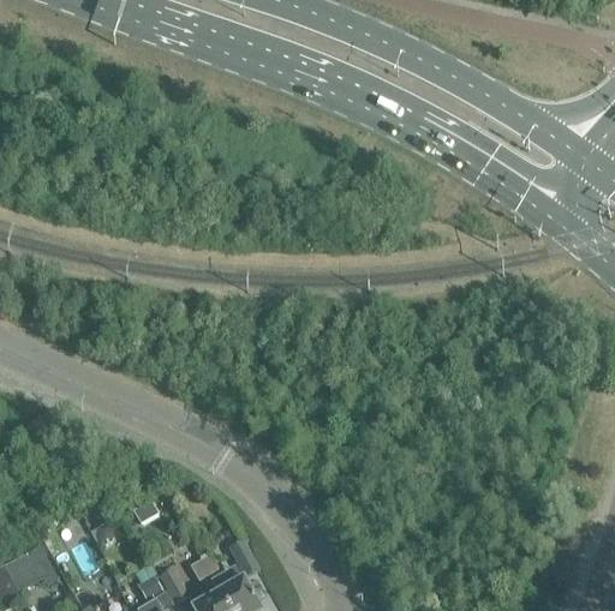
[(149,501),(133,510),(139,521),(156,511),(149,501)]
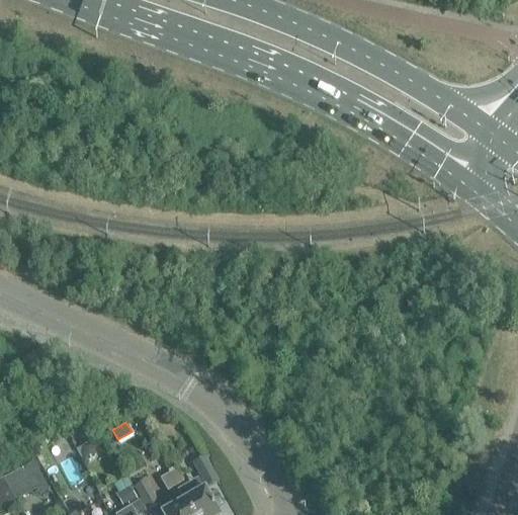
[(89,458),(94,455),(96,450),(94,445),(88,443),(82,446),(81,452),(83,457),(89,458)]
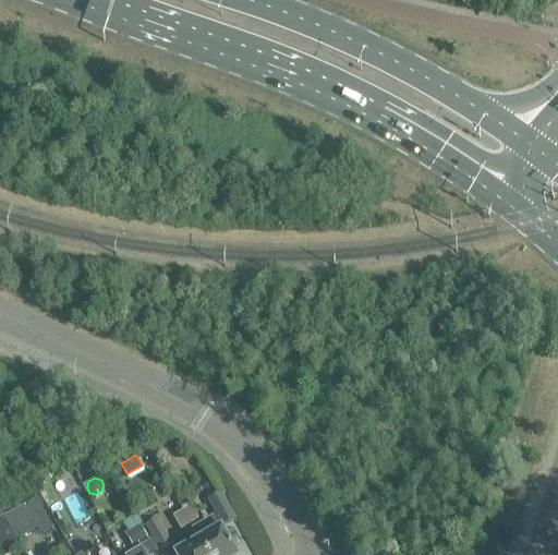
[(234,515),(221,492),(208,498),(222,522),(234,515)]
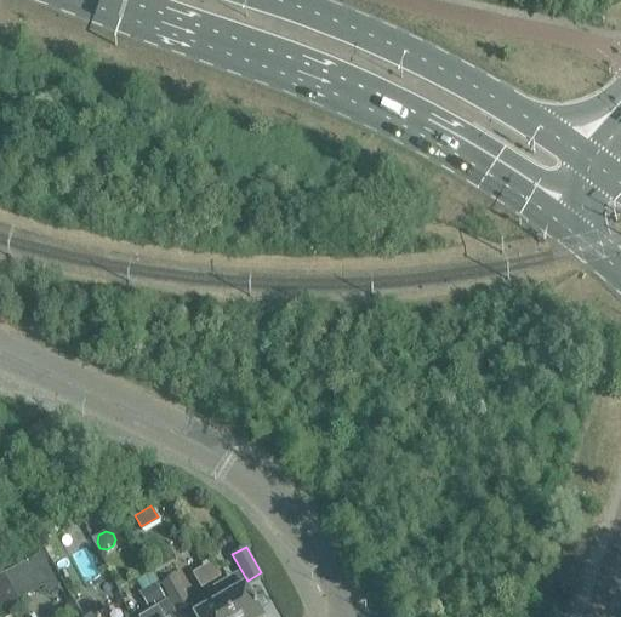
[(199,561),(201,566),(210,581),(220,575),(209,556),(199,561)]
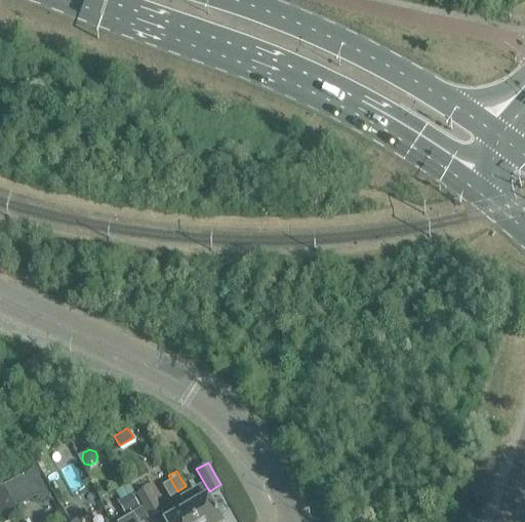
[(9,493),(9,494),(16,506),(37,494),(40,500),(50,495),(40,477),(9,493)]
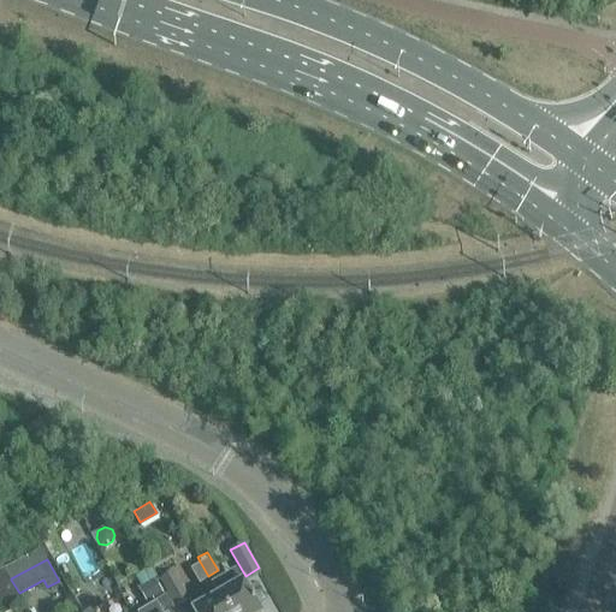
[(200,581),(208,576),(200,562),(191,566),(200,581)]
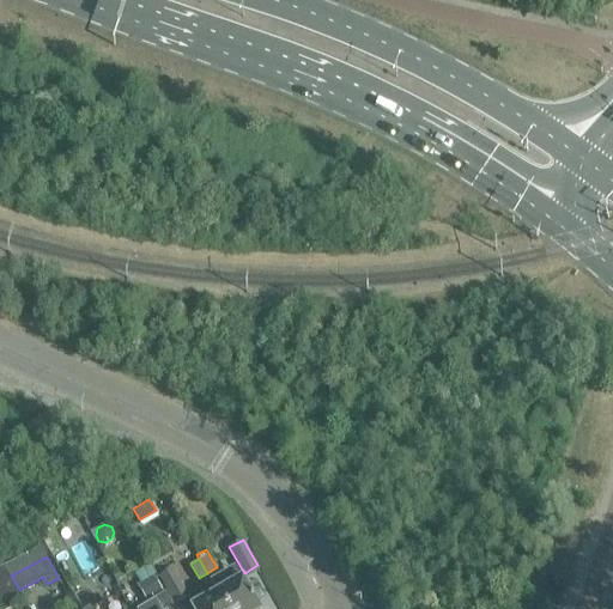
[(11,576),(4,562),(0,564),(0,608),(4,608),(24,598),(19,590),(11,577),(11,576)]
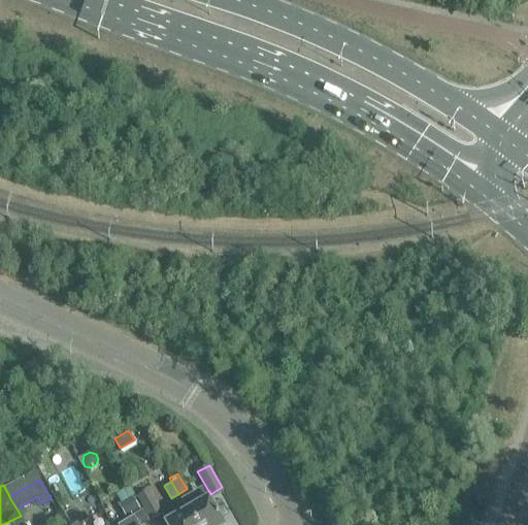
[(162,511),(150,487),(149,486),(136,493),(150,517),(162,511)]
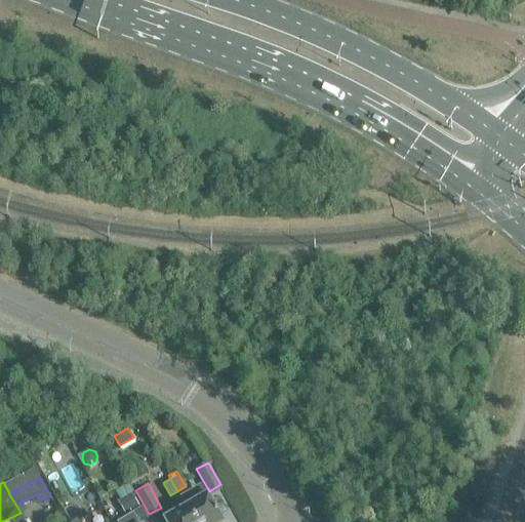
[(201,485),(180,497),(185,505),(195,521),(221,521),(206,492),(201,485)]
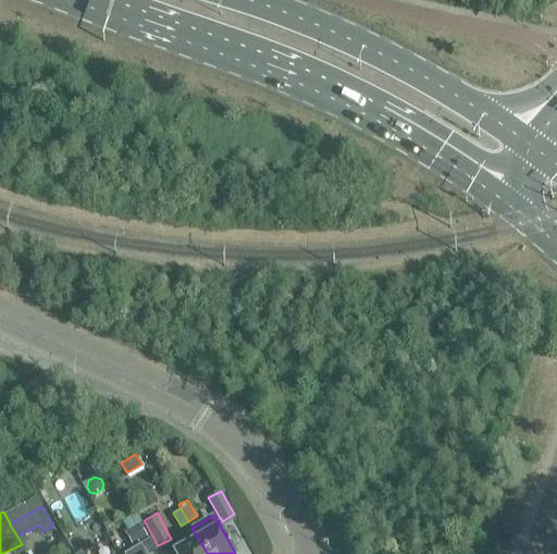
[(125,530),(133,544),(147,537),(139,521),(125,530)]
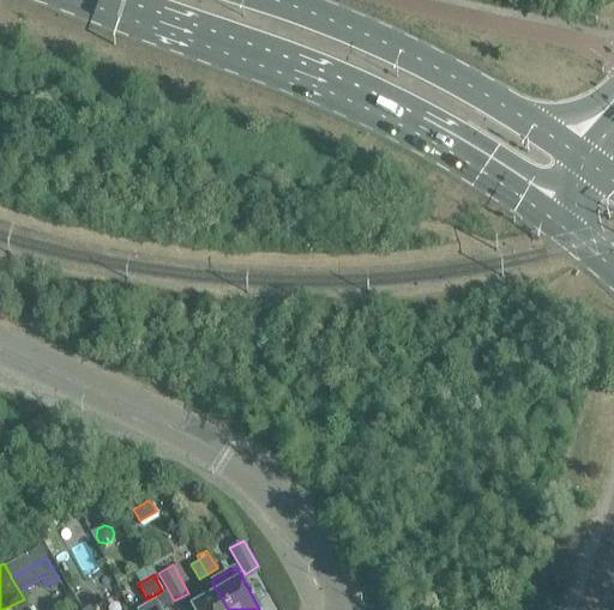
[(228,609),(216,590),(192,604),(194,609),(228,609)]
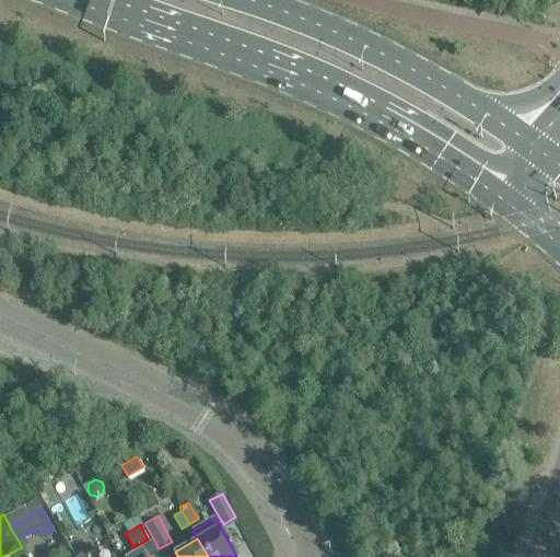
[(126,556),(161,556),(152,541),(140,547),(126,556)]
